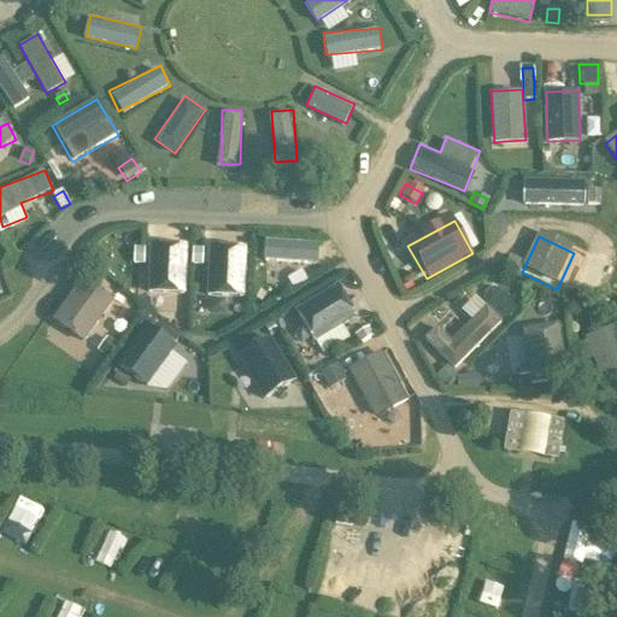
[(319,239),(263,238),(263,258),(318,260),(319,239)]
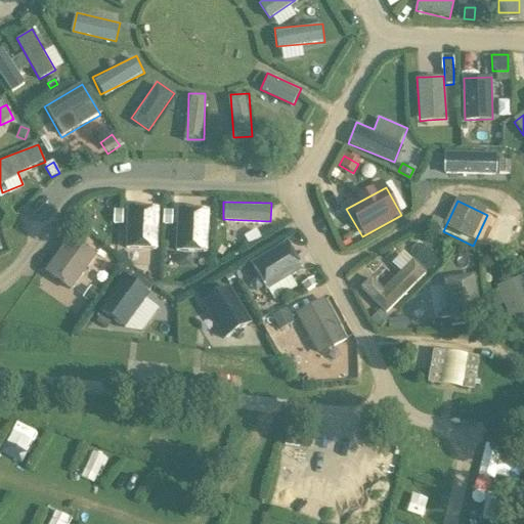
[(159,207),(128,205),(126,247),(158,248),(159,207)]
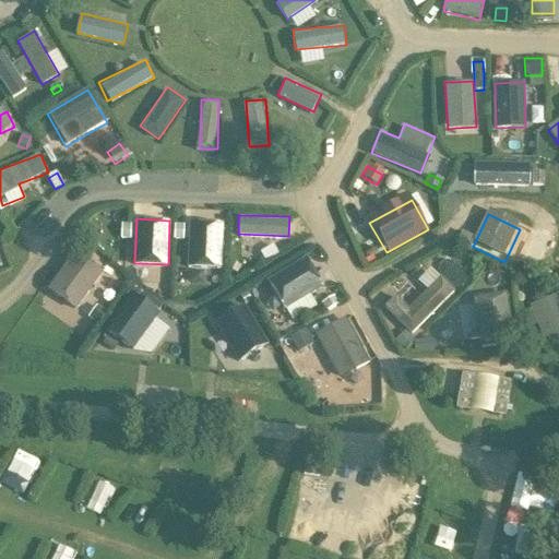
[(120,235),(122,223),(108,219),(105,232),(120,235)]
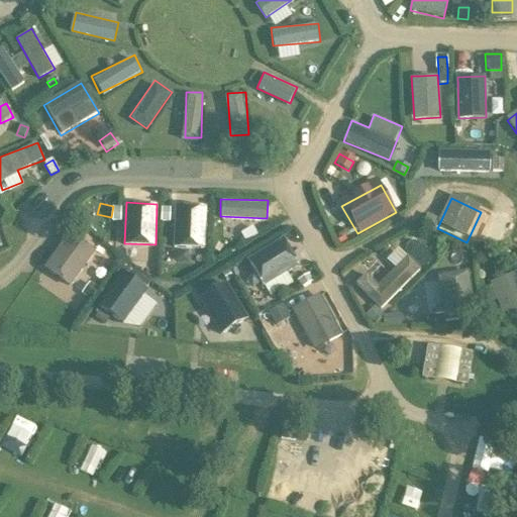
[(206,206),(176,205),(174,245),(205,247),(206,206)]
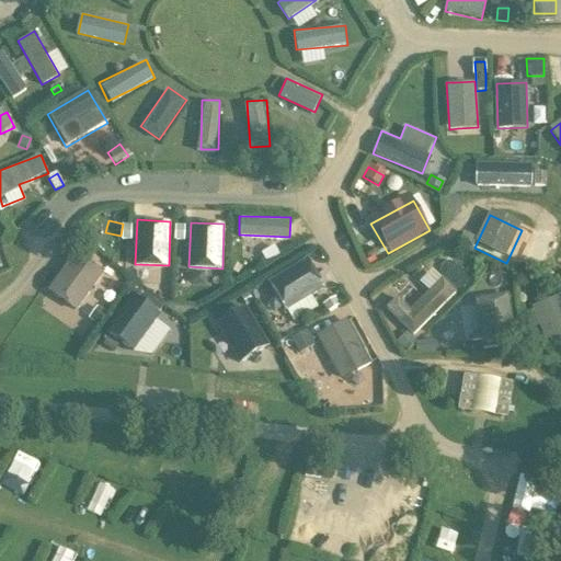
[(122,241),(130,241),(132,228),(123,228),(122,241)]
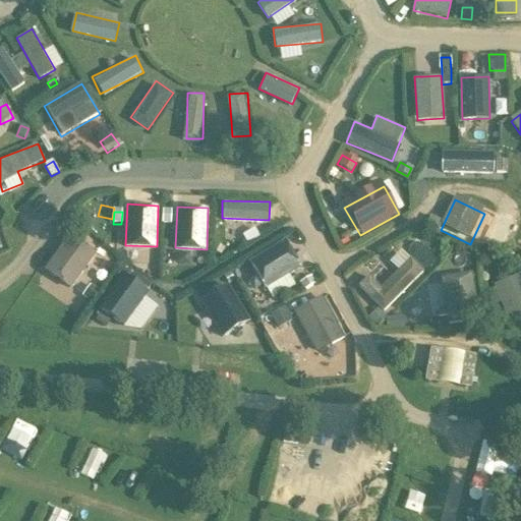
[(162,224),(170,225),(171,213),(163,212),(162,224)]
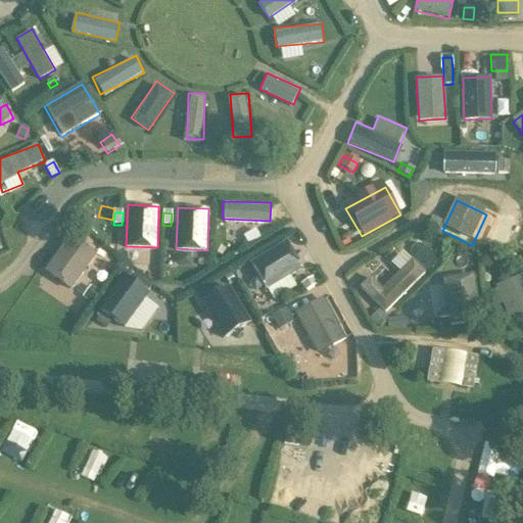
[(255,230),(244,237),(247,243),(249,245),(260,238),(259,236),(255,230)]
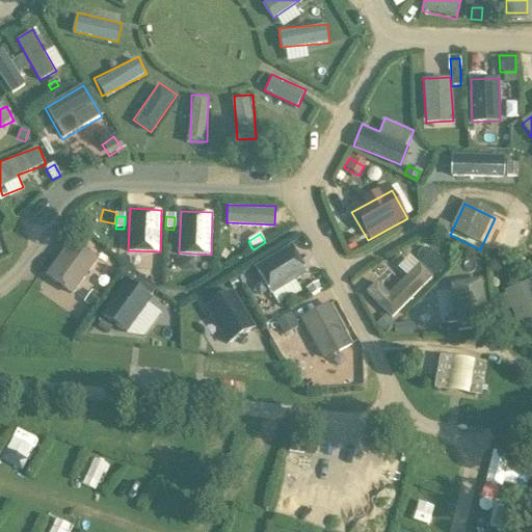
[(308,272),(291,245),(256,266),(271,294),(308,272)]
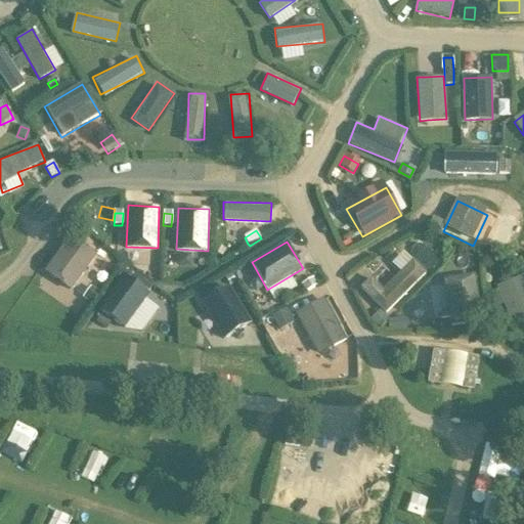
[(51,273),(71,289),(89,266),(70,251),(51,273)]
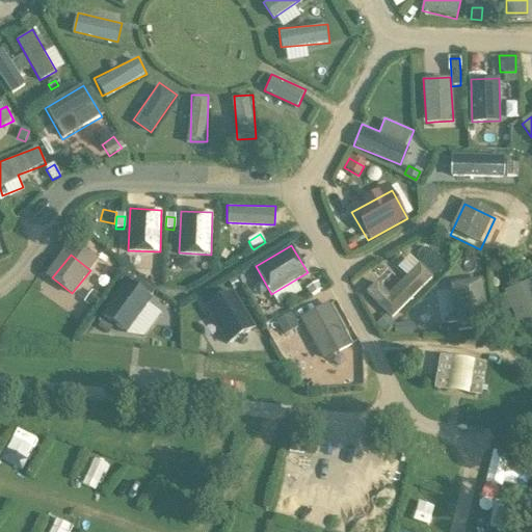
[(390,295),(376,284),(367,294),(393,319),(433,277),(419,265),(390,295)]
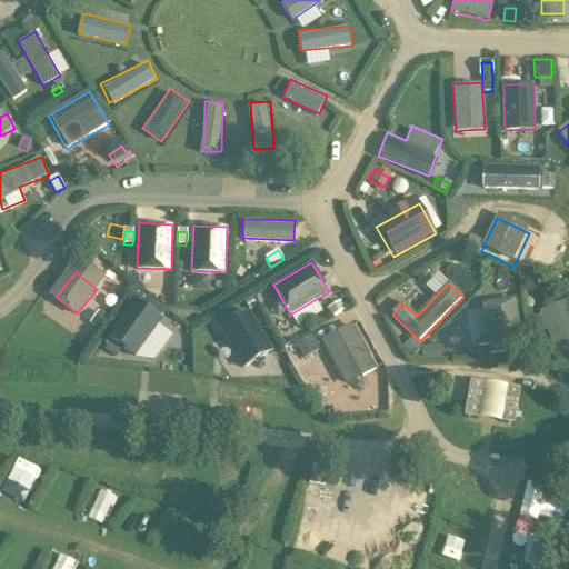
[(160,317),(165,312),(133,289),(130,293),(160,317)]
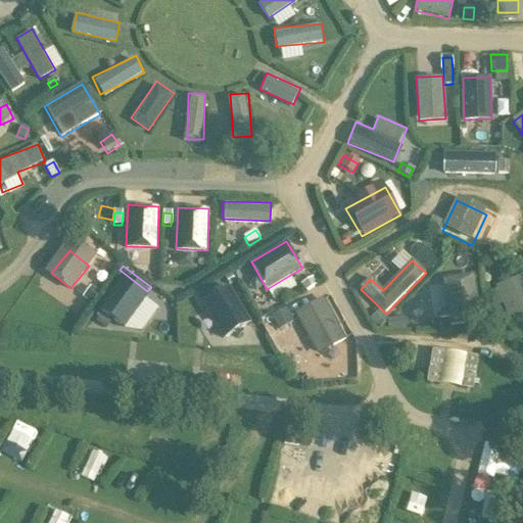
[(225,277),(229,285),(235,282),(231,274),(225,277)]
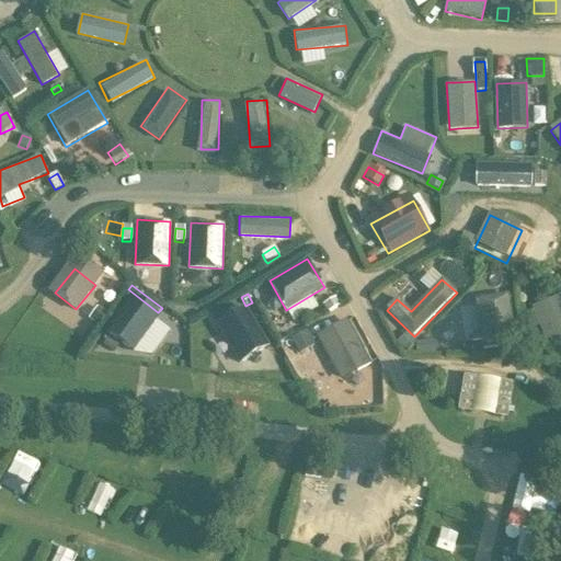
[(159,315),(133,295),(106,330),(133,351),(159,315)]
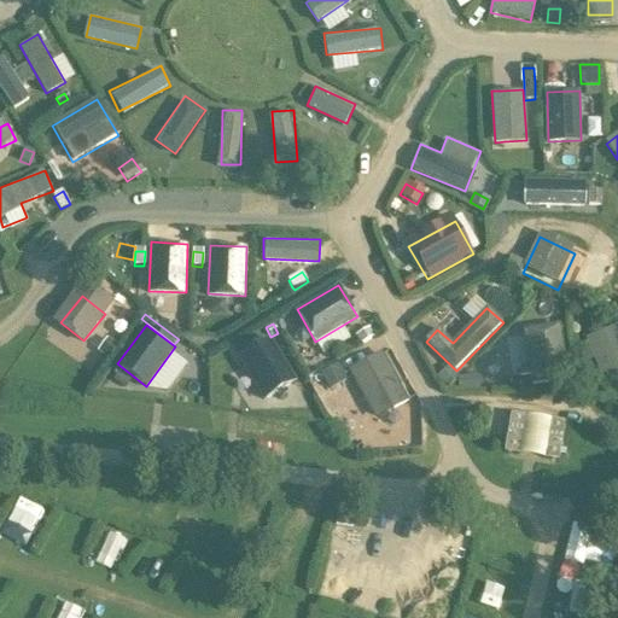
[(560,325),(524,331),(532,384),(567,379),(560,325)]
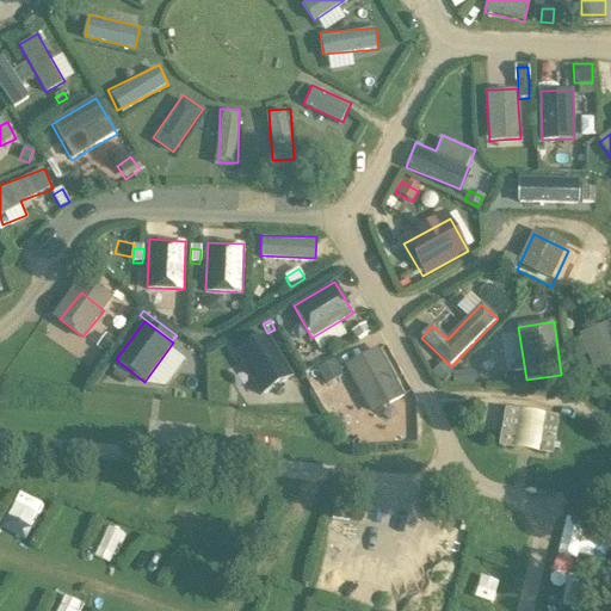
[(610,321),(580,335),(598,381),(610,375),(610,321)]
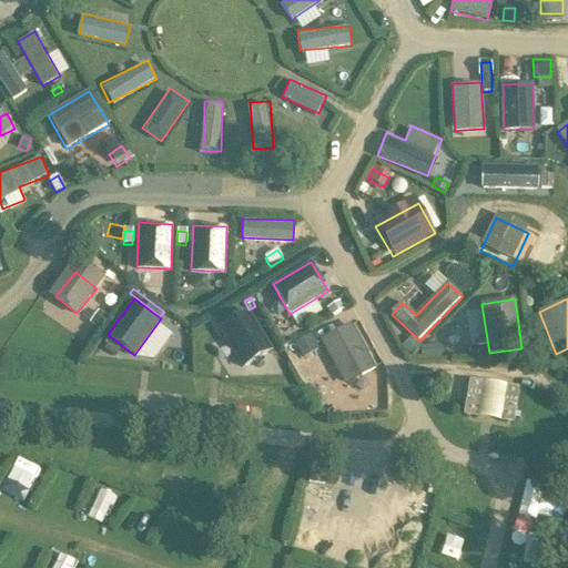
[(343,311),(338,303),(326,310),(331,317),(343,311)]
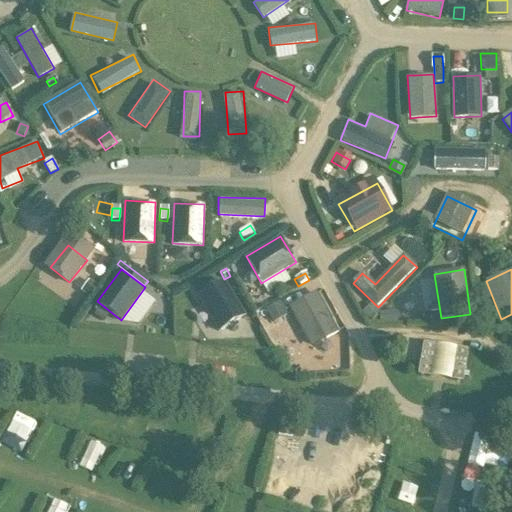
[(222,282),(196,297),(217,332),(243,316),(222,282)]
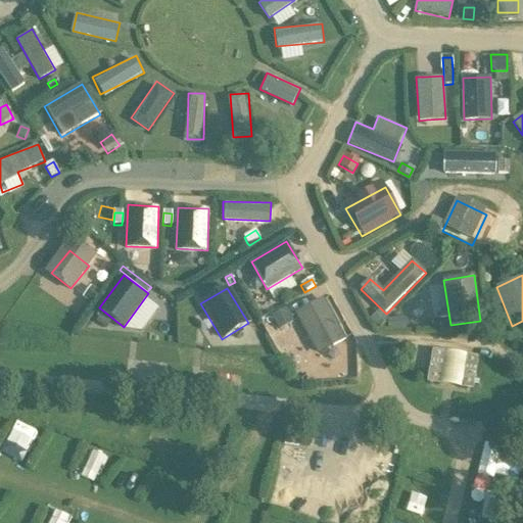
[(99,295),(90,289),(83,299),(91,305),(99,295)]
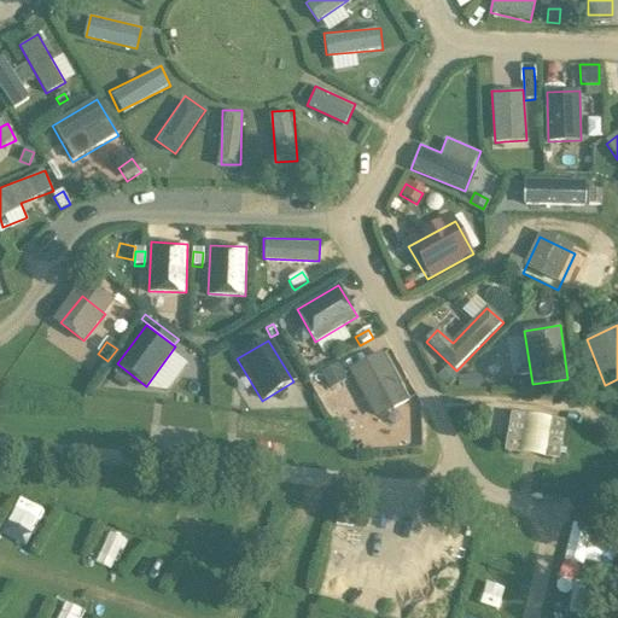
[(348,371),(371,413),(404,395),(383,353),(348,371)]
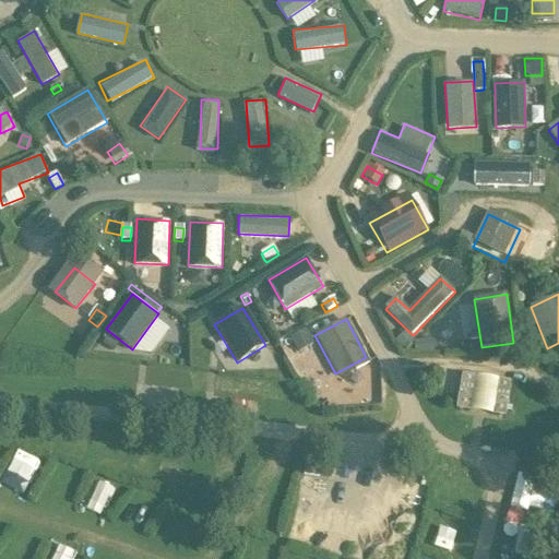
[(304,329),(289,336),(297,351),(311,343),(304,329)]
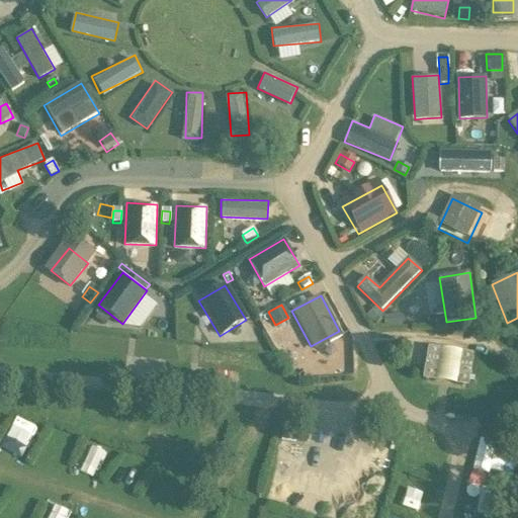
[(374,326),(382,317),(375,310),(366,318),(374,326)]
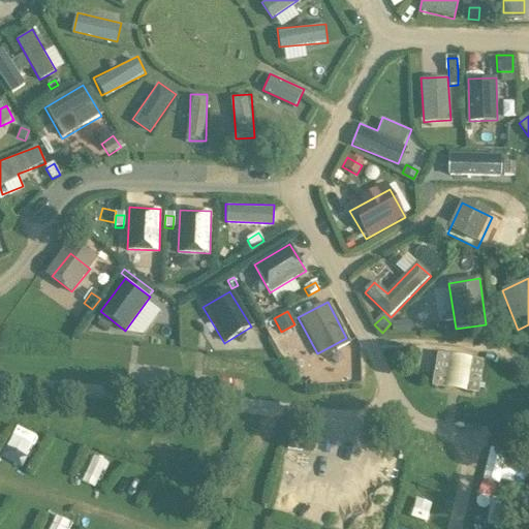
[(393,336),(409,334),(407,320),(392,323),(393,336)]
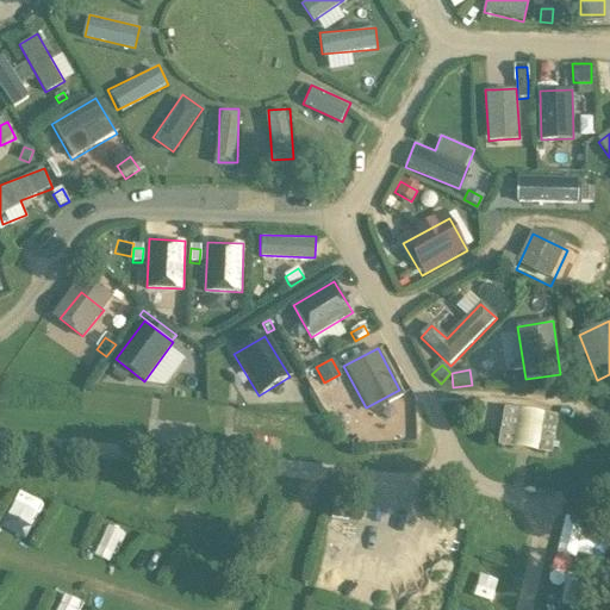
[(609,402),(609,399),(609,387),(603,384),(597,394),(609,402)]
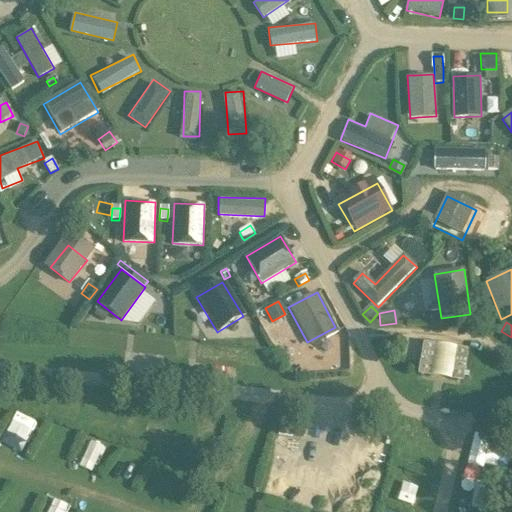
[(414,375),(429,377),(434,345),(419,343),(414,375)]
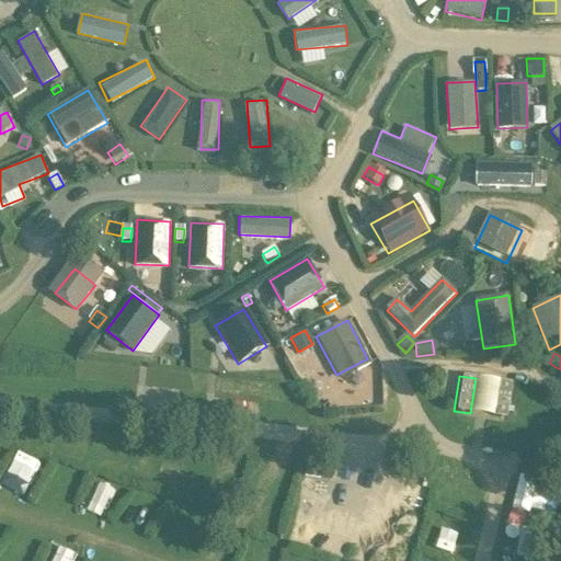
[(507,420),(513,385),(496,381),(491,416),(507,420)]
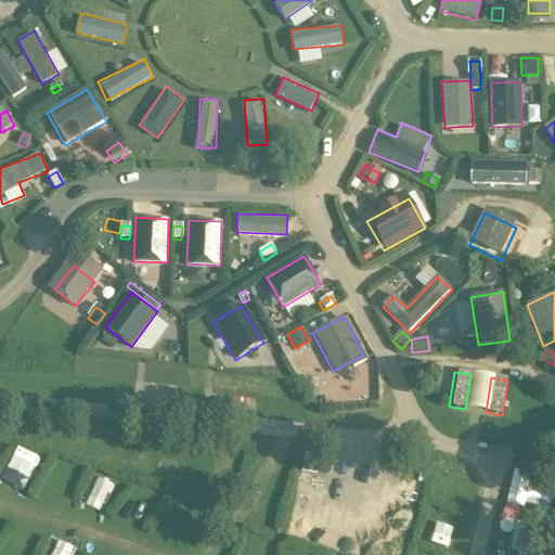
[(260,472),(274,476),(279,459),(265,455),(260,472)]
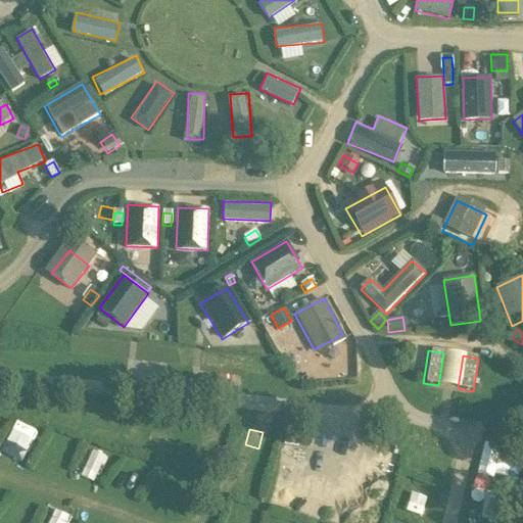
[(486,446),(483,461),(508,466),(511,452),(486,446)]
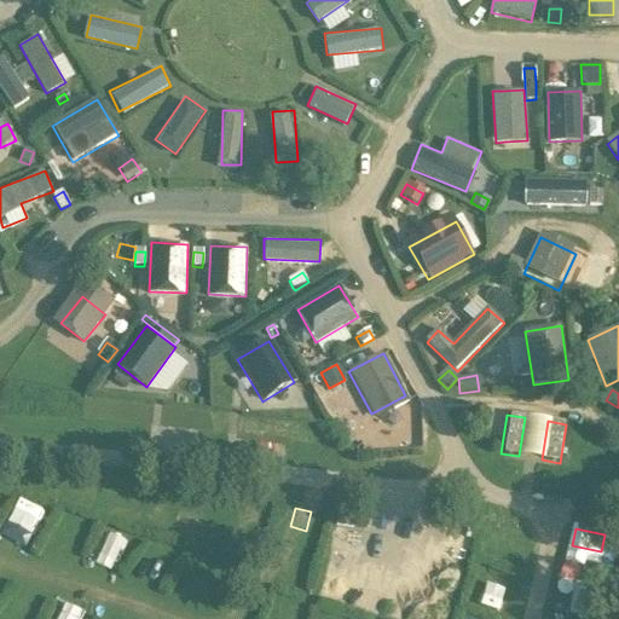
[(561,579),(557,601),(600,607),(603,585),(561,579)]
